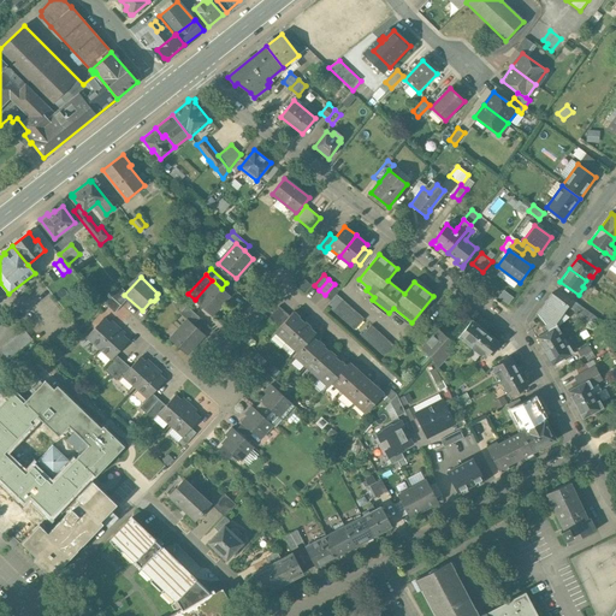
[(212,280),(195,300),(212,315),(230,296),(221,289),(213,280),(212,280)]
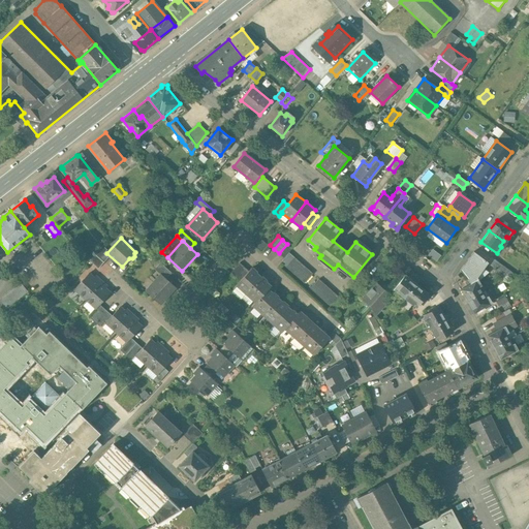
[(287,244),(279,253),(284,258),(288,252),(291,249),(287,244)]
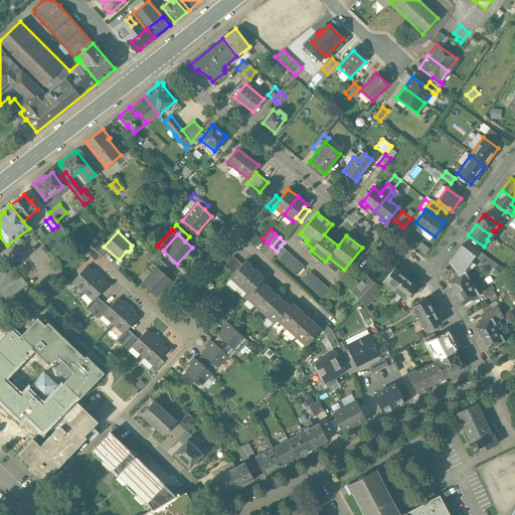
[(100,239),(93,247),(102,255),(106,250),(101,246),(105,243),(100,239)]
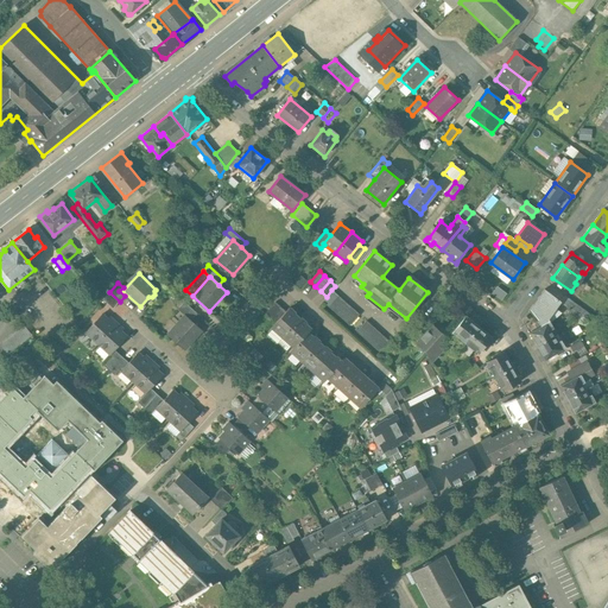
[(504,299),(507,291),(496,287),(494,295),(504,299)]
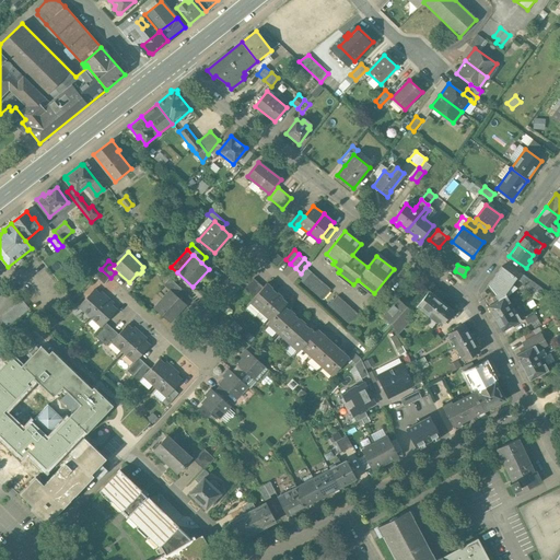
[(331,290),(305,267),(301,273),(298,278),(323,301),(331,290)]
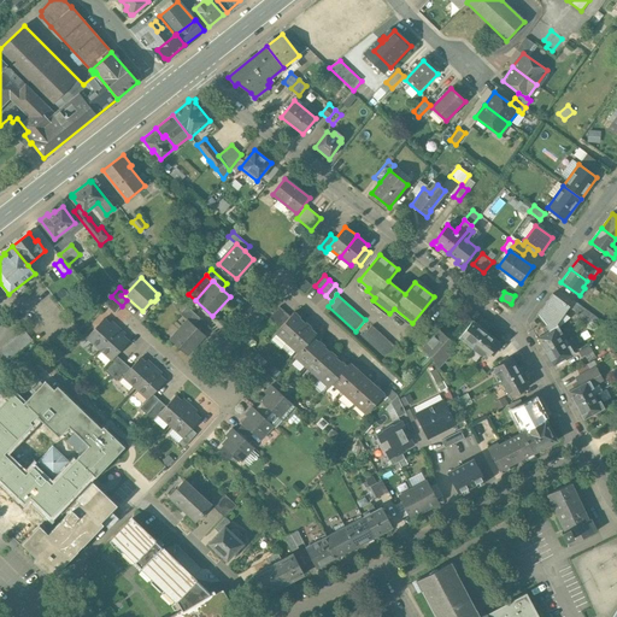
[(552,294),(536,316),(550,330),(558,325),(557,324),(569,306),(552,294)]
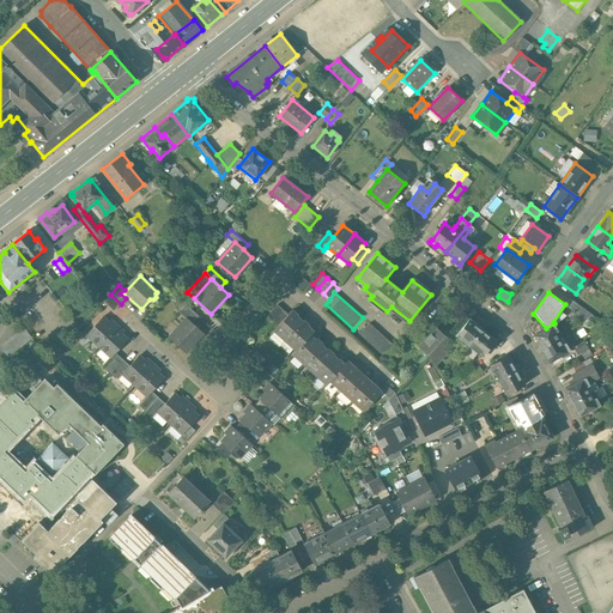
[(121,304),(110,295),(103,302),(114,311),(121,304)]
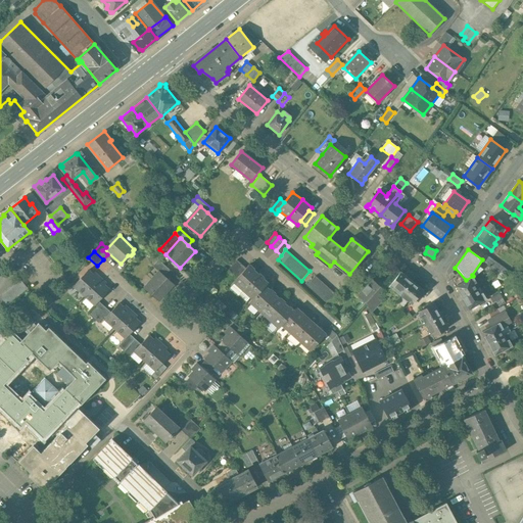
[(522,260),(510,251),(508,254),(522,266),(522,260)]
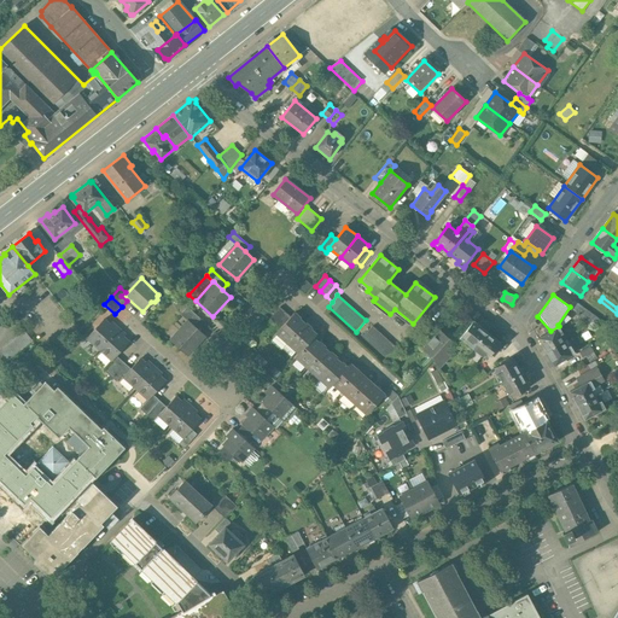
[(200,319),(187,307),(181,314),(188,321),(188,320),(194,326),(200,319)]
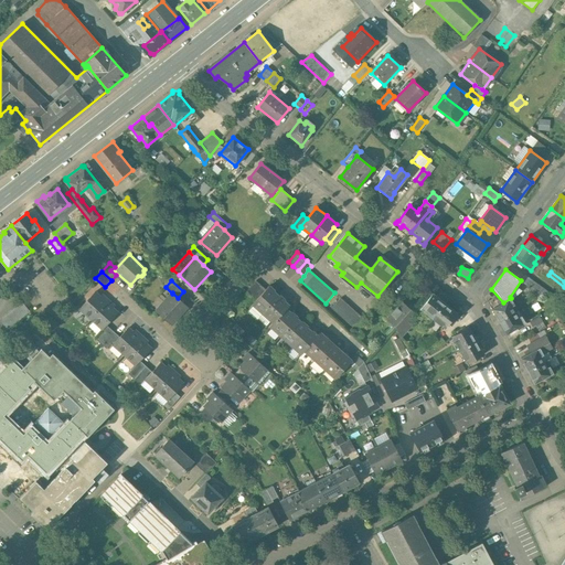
[(256,280),(246,291),(252,296),(260,285),(256,280)]
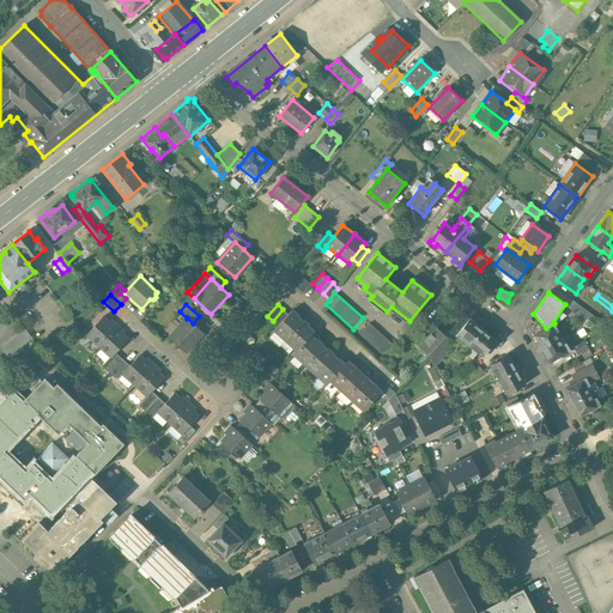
[(590,313),(578,305),(570,316),(582,325),(590,313)]
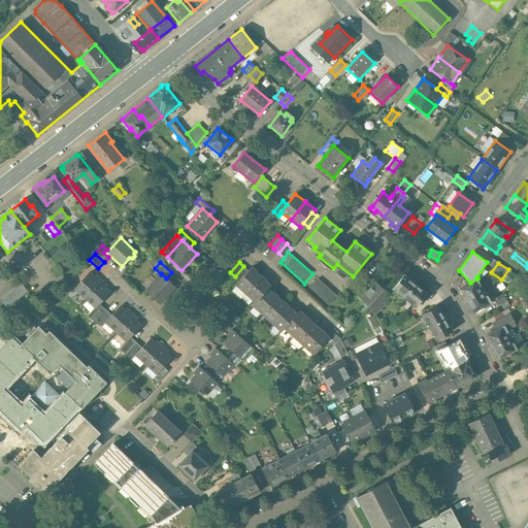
[(243,266),(235,276),(239,281),(249,270),(243,266)]
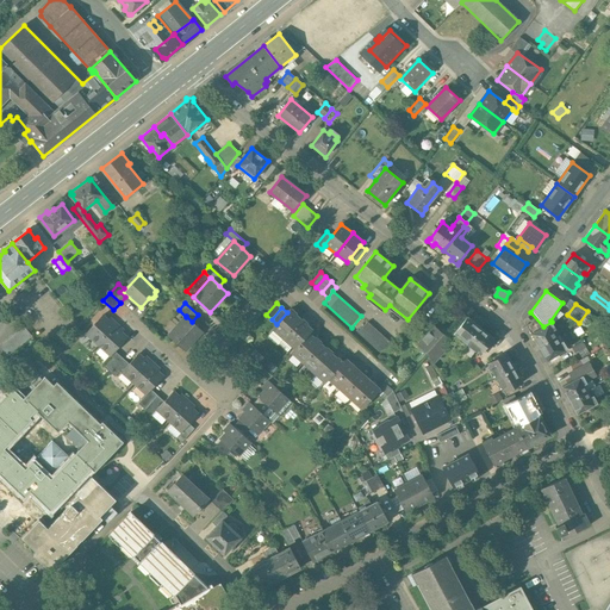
[(277,324),(273,329),(284,338),(300,321),(296,316),(296,315),(290,309),(277,324)]
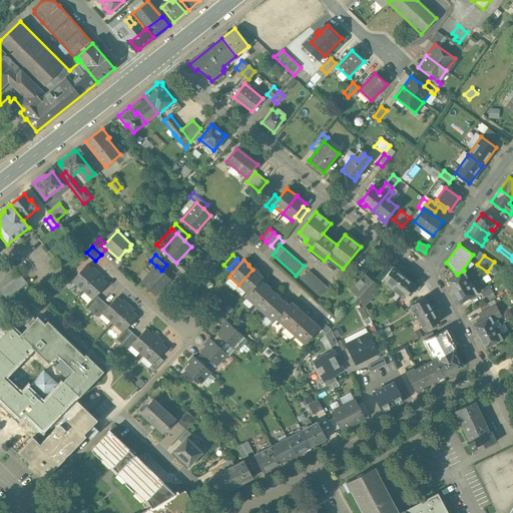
[(93,271),(87,266),(73,281),(82,290),(98,273),(95,269),(93,271)]
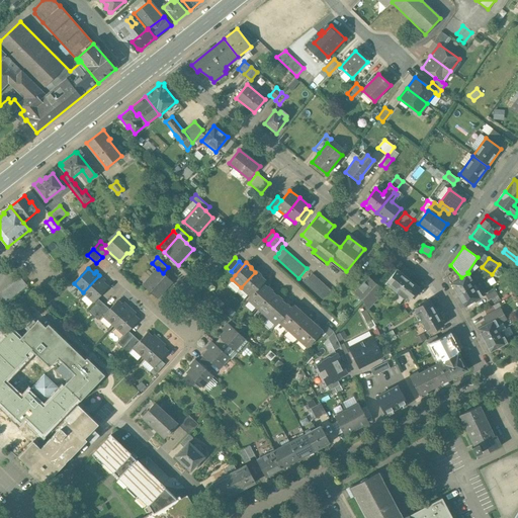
[(158,269),(143,285),(157,298),(172,281),(163,273),(158,268),(158,269)]
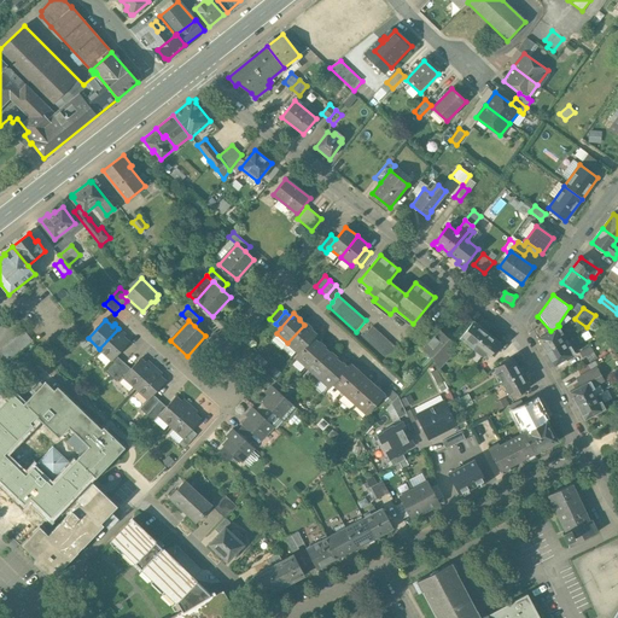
[(487,332),(473,321),(458,340),(462,345),(465,342),(471,347),(465,354),(467,356),(468,354),(473,349),(487,332)]
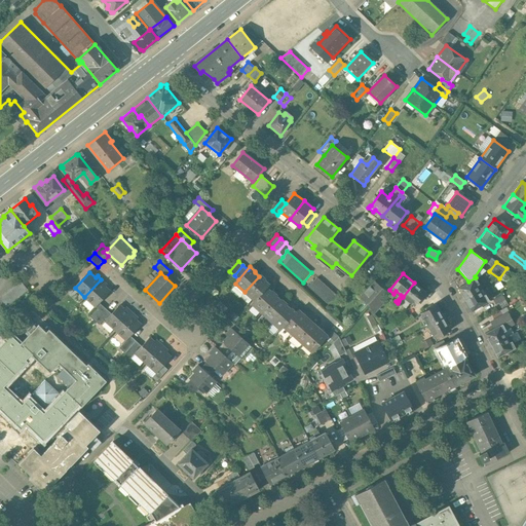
[(259,276),(245,292),(254,300),(255,301),(266,289),(269,286),(265,282),(264,279),(260,275),(259,276)]
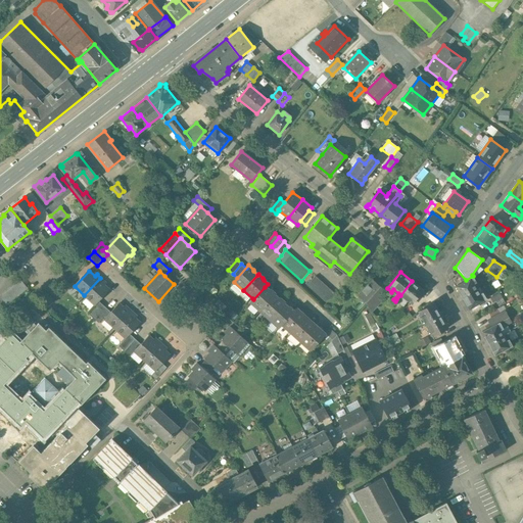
[(466,280),(456,286),(462,297),(478,288),(475,283),(476,282),(473,276),(466,280)]
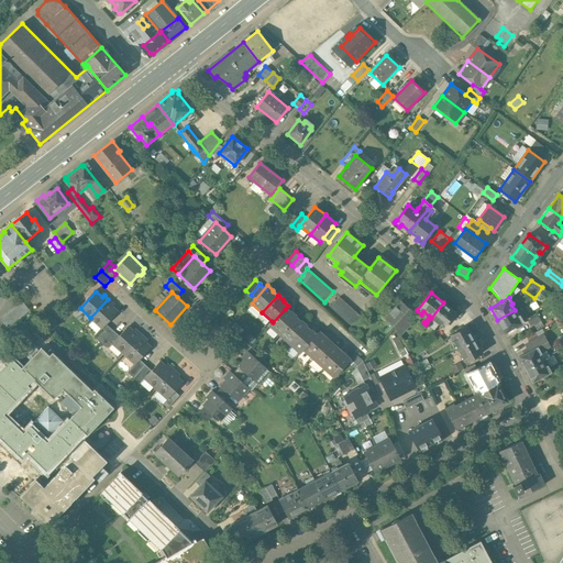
[(364,319),(340,298),(331,308),(355,329),(364,319)]
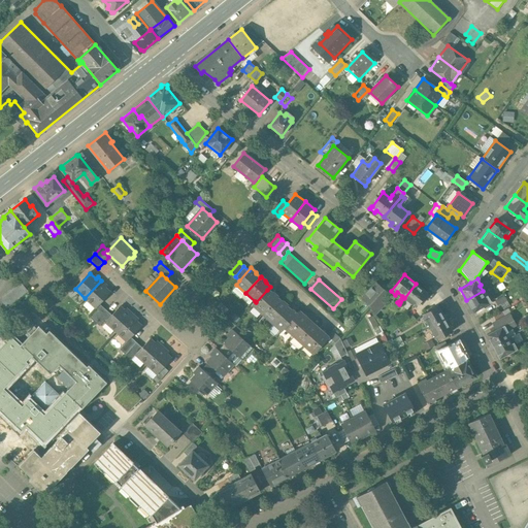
[(101,281),(85,298),(96,308),(100,304),(110,292),(105,287),(106,285),(101,281)]
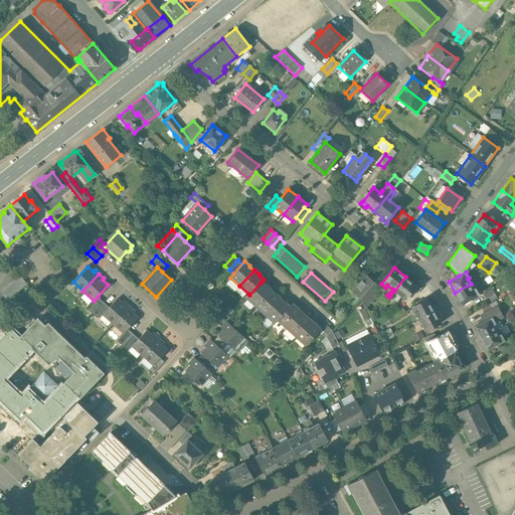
[(20,276),(0,291),(0,292),(7,301),(27,285),(20,276)]
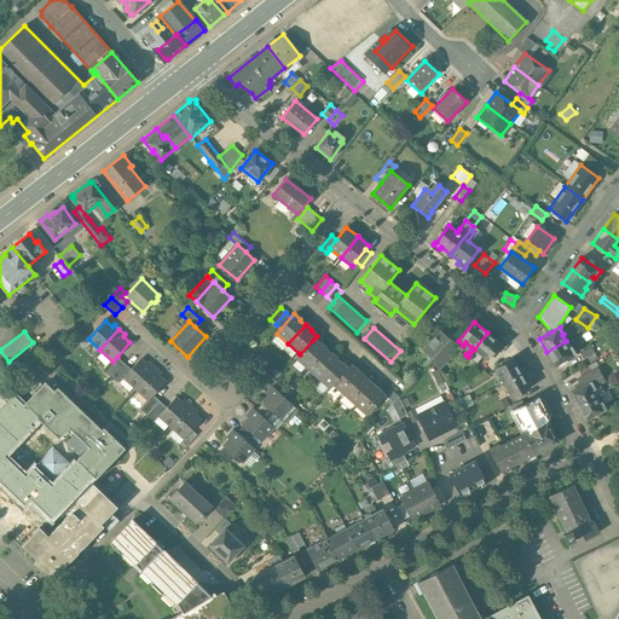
[(441,331),(423,351),(432,358),(438,369),(458,347),(441,331)]
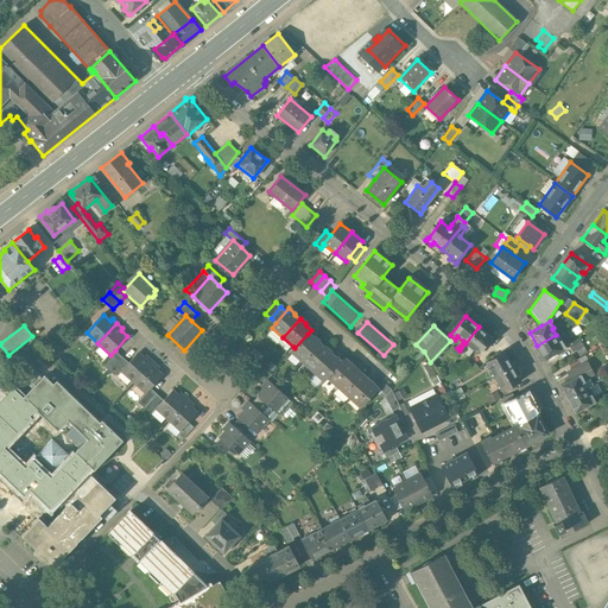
[(492,337),(479,327),(466,343),(461,348),(464,352),(468,347),(467,347),(468,346),(479,354),(492,337)]
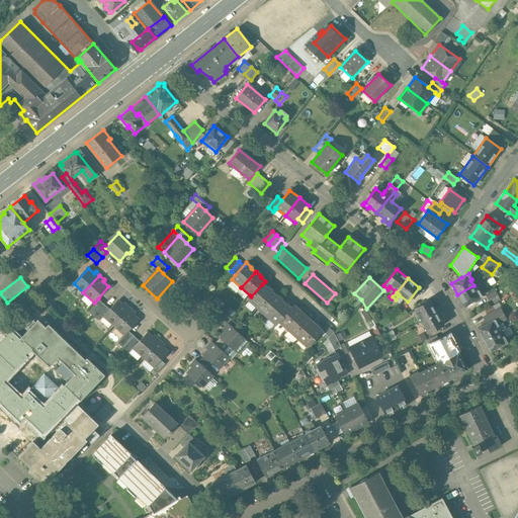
[(262,284),(251,296),(250,295),(248,298),(257,308),(271,292),(272,291),(268,287),(266,288),(262,284)]
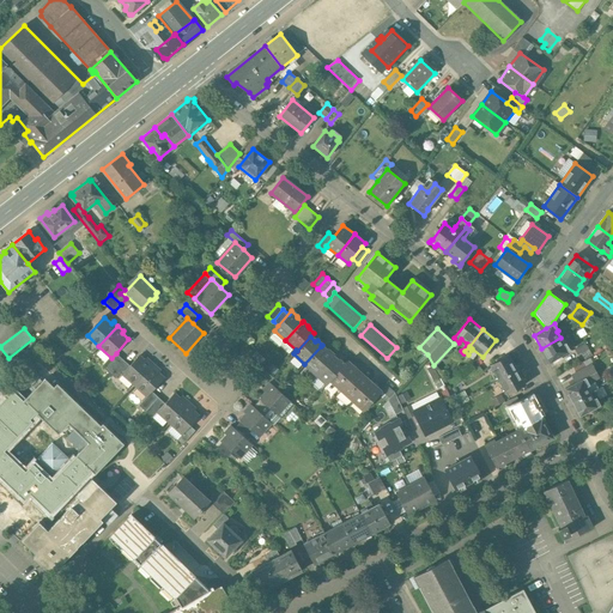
[(560,338),(541,349),(550,362),(570,350),(565,343),(564,344),(560,338)]
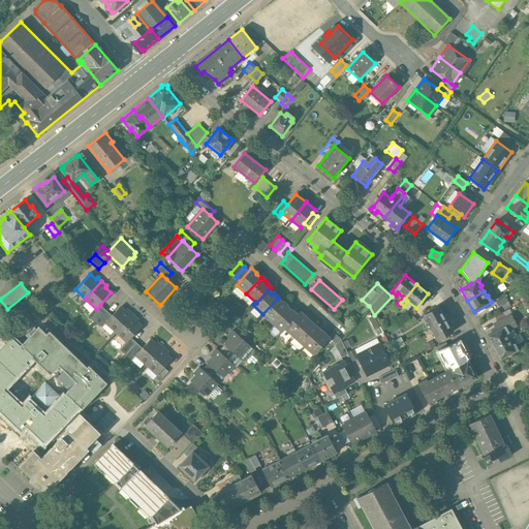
[(497,301),(503,310),(510,305),(504,296),(497,301)]
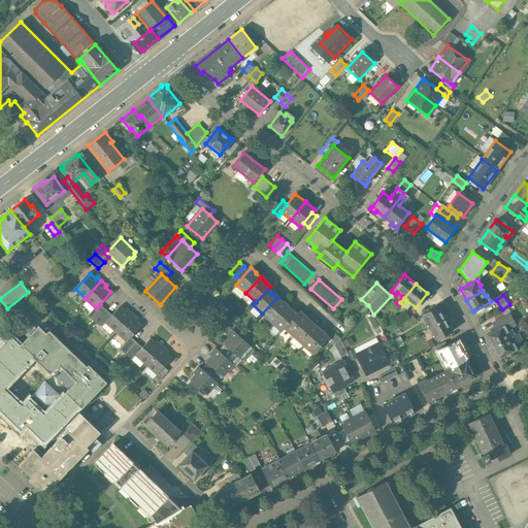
[(276,298),(262,314),(272,322),(286,306),(286,307),(287,305),(283,302),(281,302),(276,298)]
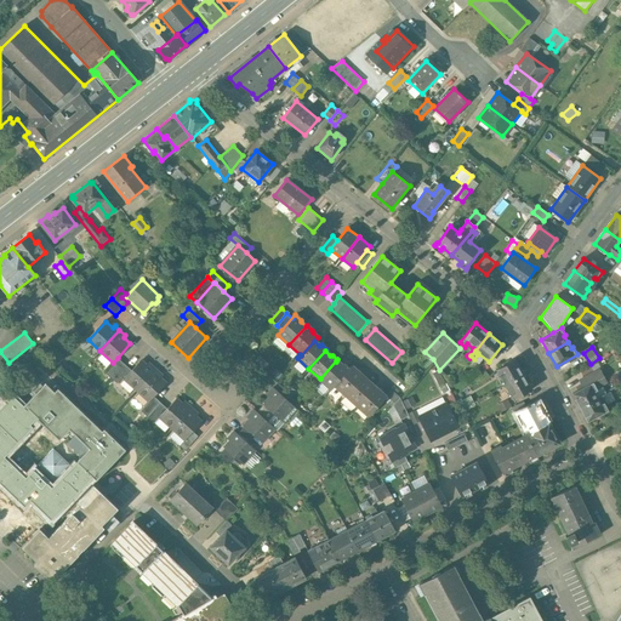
[(124,364),(118,358),(113,363),(114,364),(106,374),(112,379),(124,364)]
